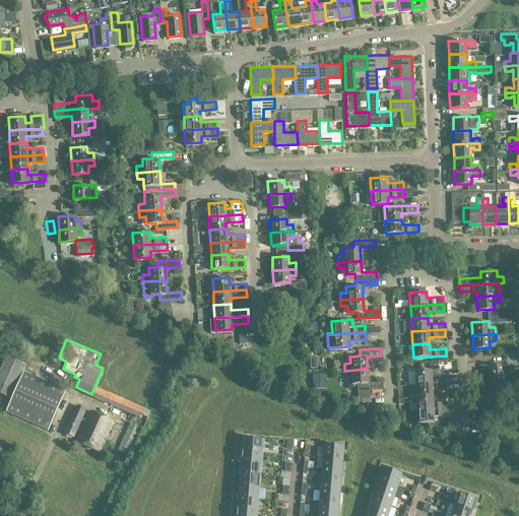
[(17,378),(24,362),(6,353),(0,367),(0,391),(10,396),(17,378)]
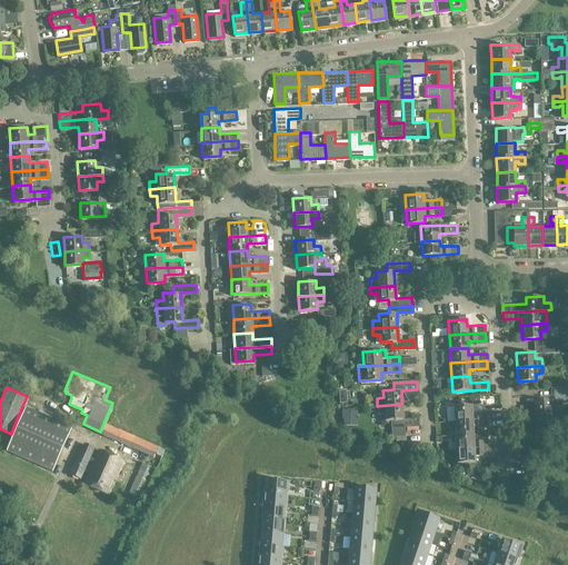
[(534,416),(551,415),(559,414),(558,407),(551,407),(551,400),(532,402),(534,416)]
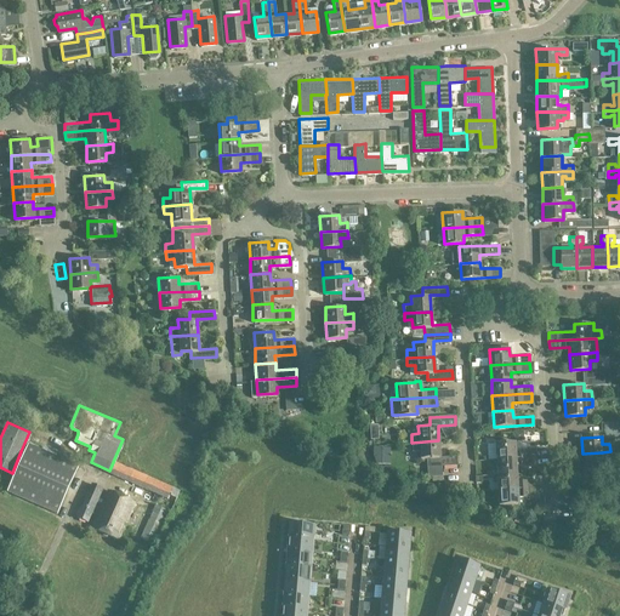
[(6,489),(57,511),(78,463),(27,440),(6,489)]
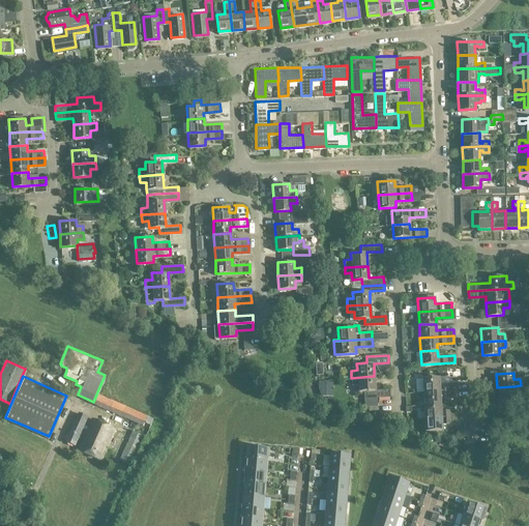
[(375,388),(374,376),(351,378),(351,383),(358,383),(358,390),(363,389),(363,397),(389,395),(389,388),(375,388)]
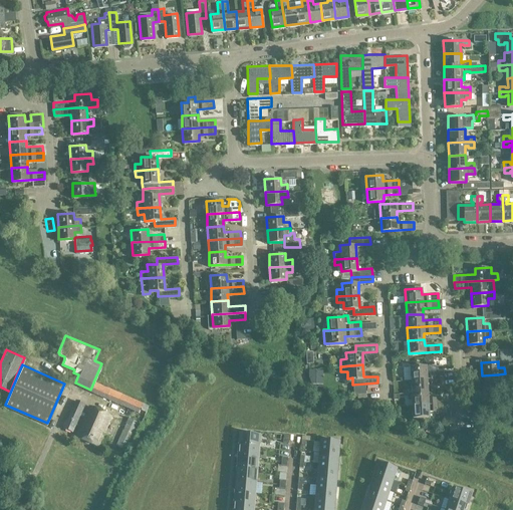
[(410,379),(426,378),(443,377),(442,370),(426,371),(426,365),(410,366),(410,379)]
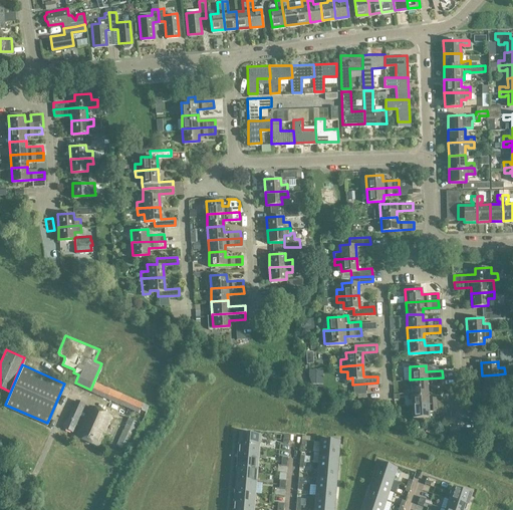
[(307,368),(307,374),(311,383),(313,383),(321,383),(321,368),(307,368)]
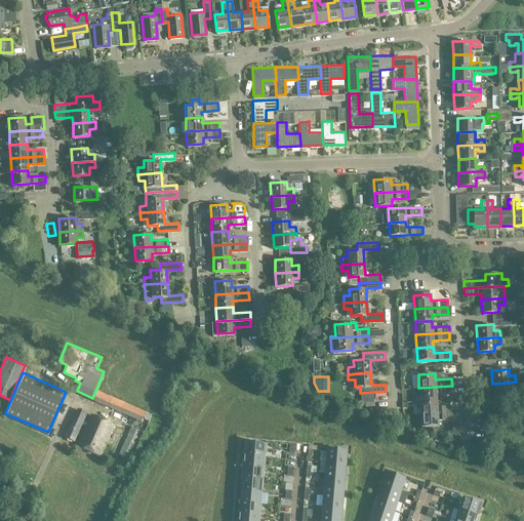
[(516,382),(509,383),(492,384),(493,396),(510,396),(510,389),(516,389),(516,382)]
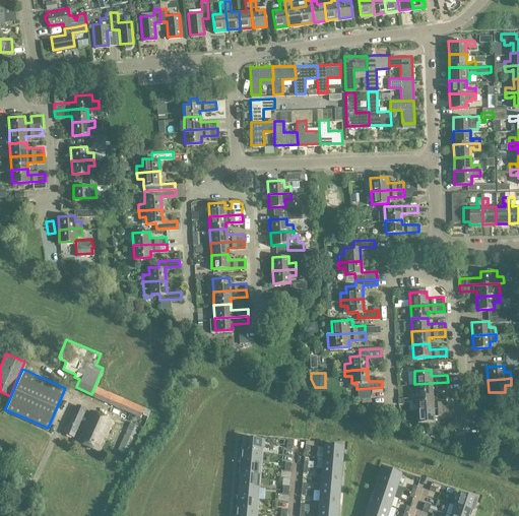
[(448,382),(431,383),(414,384),(415,396),(432,396),(432,389),(448,388),(448,382)]
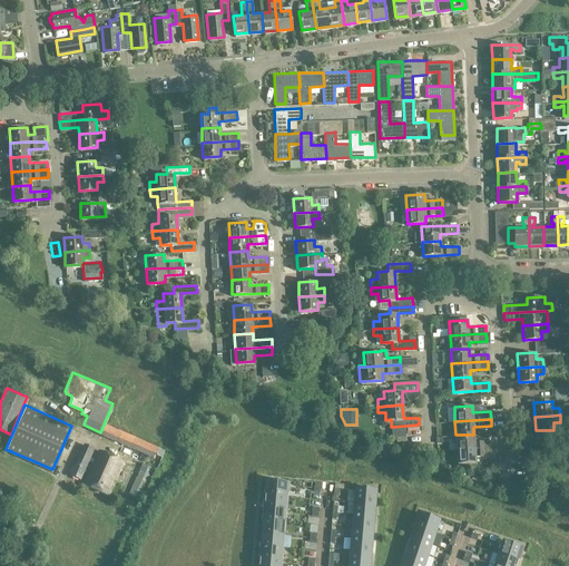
[(105,422),(100,432),(153,456),(154,452),(157,446),(105,422)]
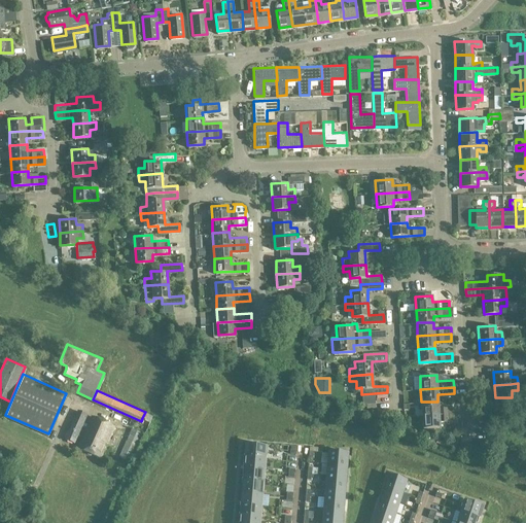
[(422,415),(439,414),(455,413),(455,406),(437,407),(437,402),(421,402),(422,415)]
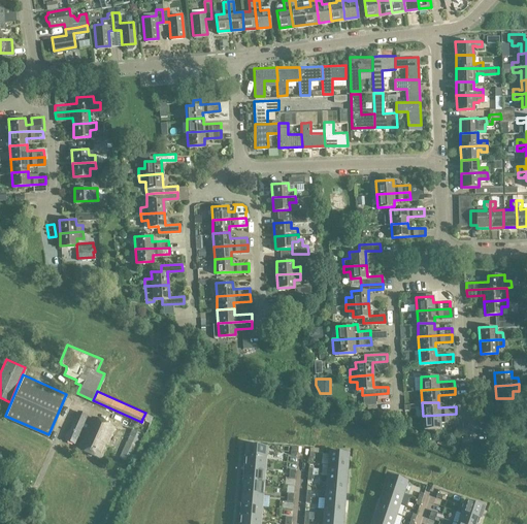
[(83,435),(77,447),(86,451),(87,453),(90,454),(92,453),(100,457),(113,426),(91,416),(86,427),(81,425),(87,414),(76,410),(64,437),(73,441),(77,433),(83,435)]
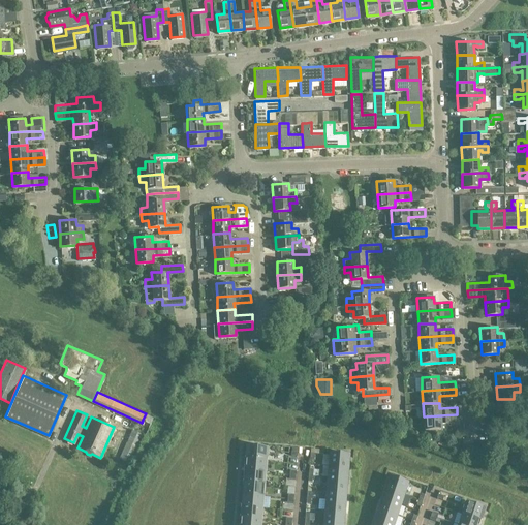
[(152,415),(146,413),(143,420),(149,423),(152,415)]
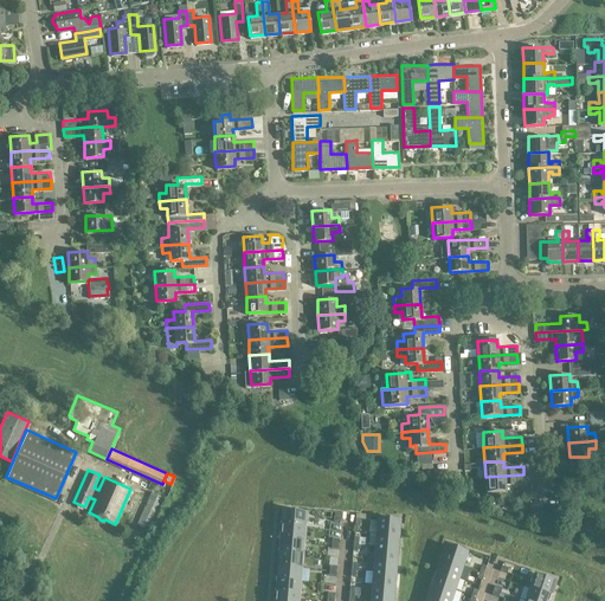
[(523,475),(504,476),(486,477),(486,492),(506,491),(504,484),(525,483),(523,475)]
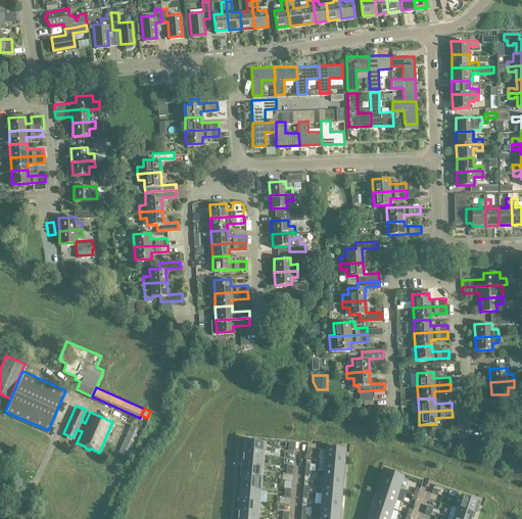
[(128,456),(140,428),(130,424),(117,451),(128,456)]
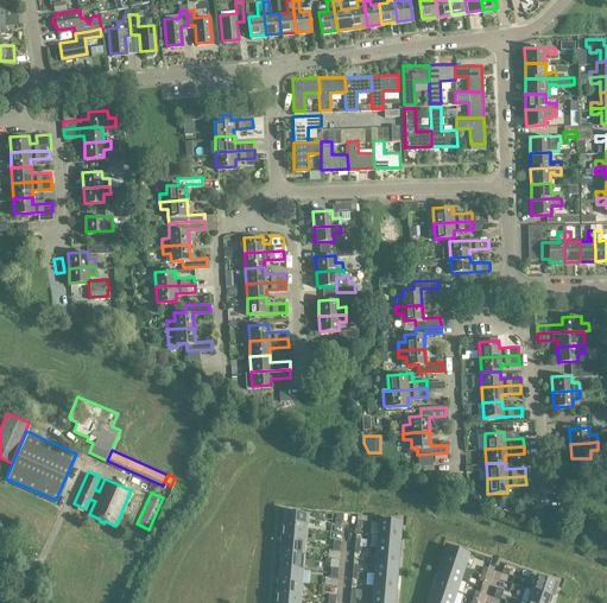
[(305,513),(283,511),(282,525),(304,527),(305,513)]
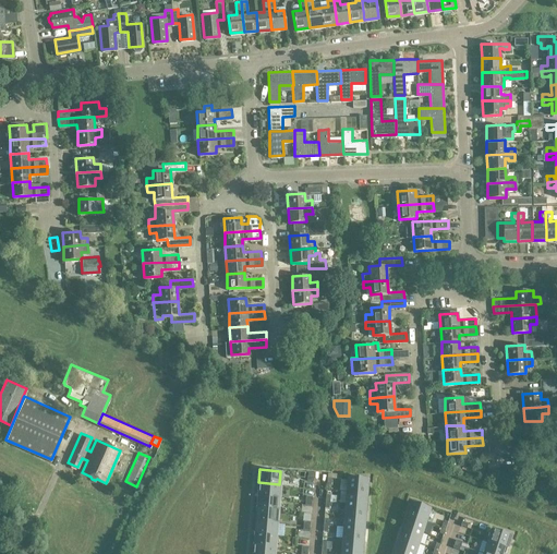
[(367,479),(348,477),(347,489),(366,490),(367,479)]
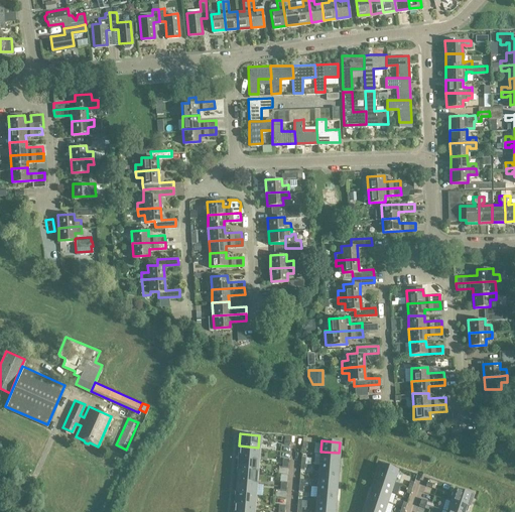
[(239,445),(238,457),(257,459),(258,448),(239,445)]
